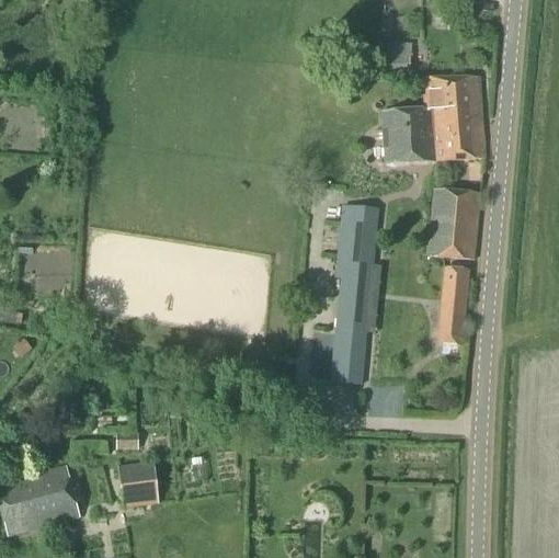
[(410,55),(409,44),(392,44),(394,56),(388,56),(389,72),(412,72),(411,55),(410,55)]
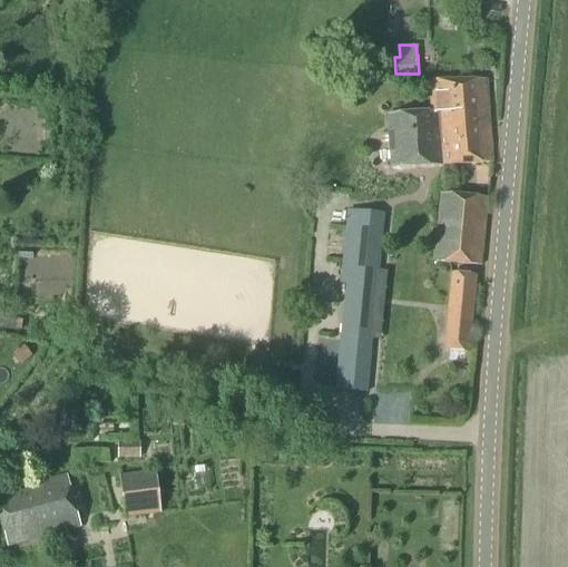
[(433,110),(391,113),(394,165),(493,159),(488,78),(432,79),(433,110)]
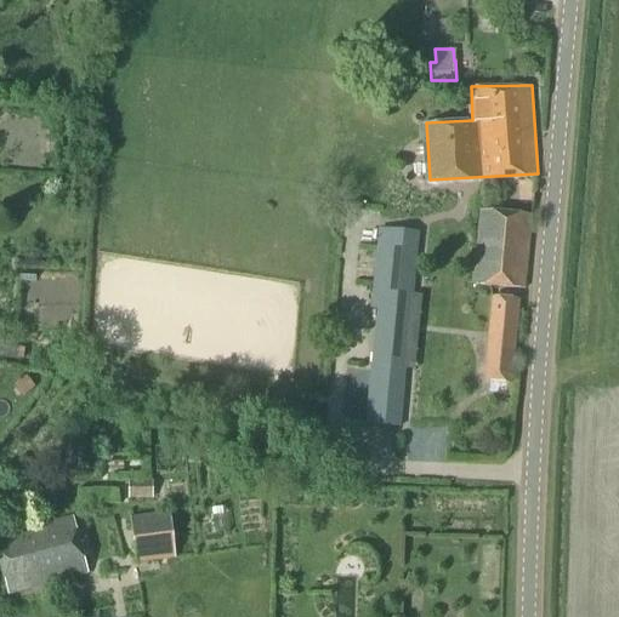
[(526,286),(533,213),(482,209),(476,283),(526,286)]
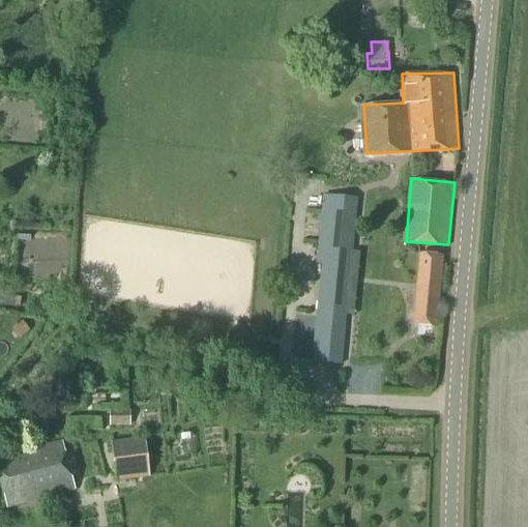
[(341,362),(358,196),(325,193),(308,358),(341,362)]
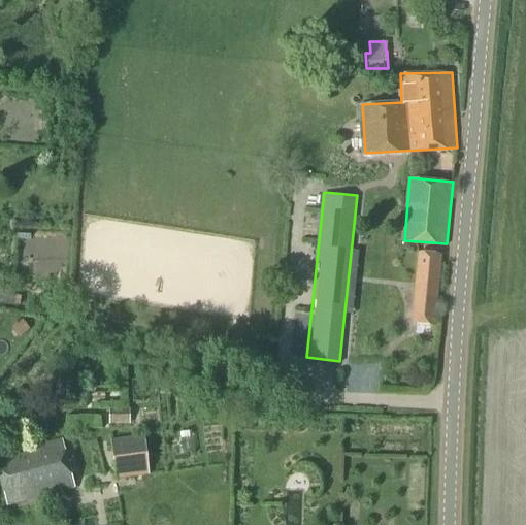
[(434,324),(441,254),(420,252),(413,322),(434,324)]
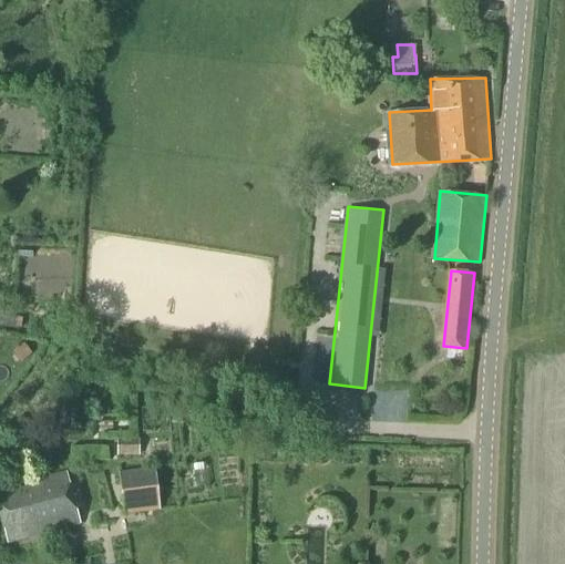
[(27,341),(13,351),(21,362),(34,352),(27,341)]
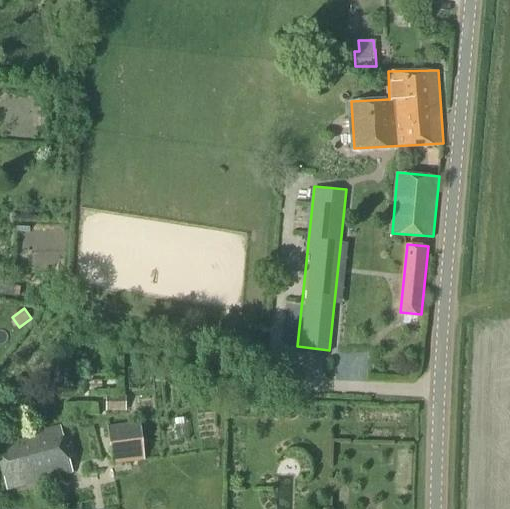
[(141,420),(108,424),(113,461),(145,457),(141,420)]
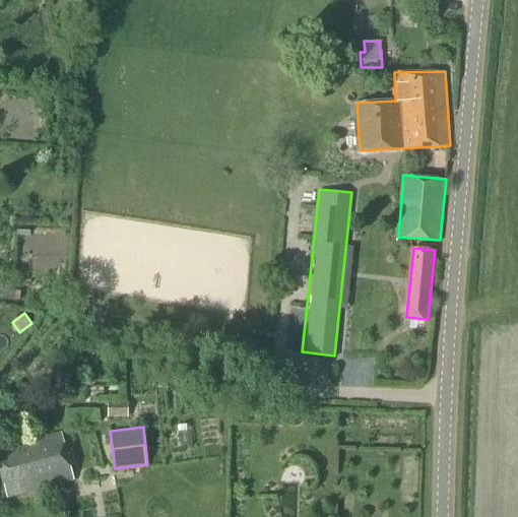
[(0,464),(8,496),(75,478),(63,431),(0,447),(0,464)]
